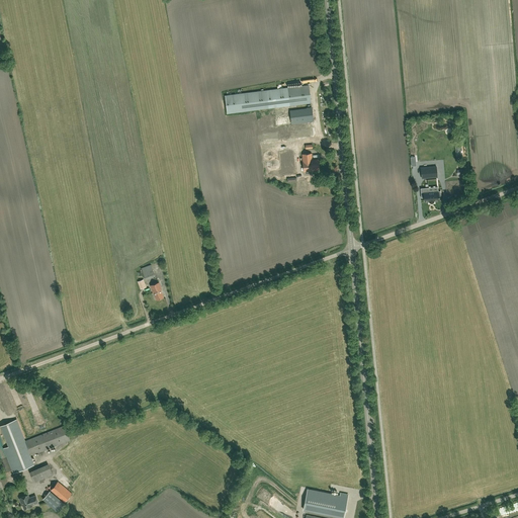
[(228,113),(312,103),(310,85),(226,95),(228,113)]
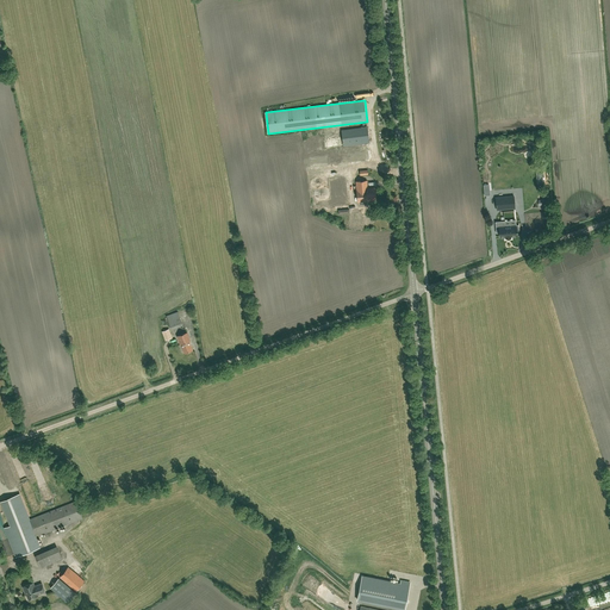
[(342,130),(343,145),(369,143),(367,128),(342,130)]
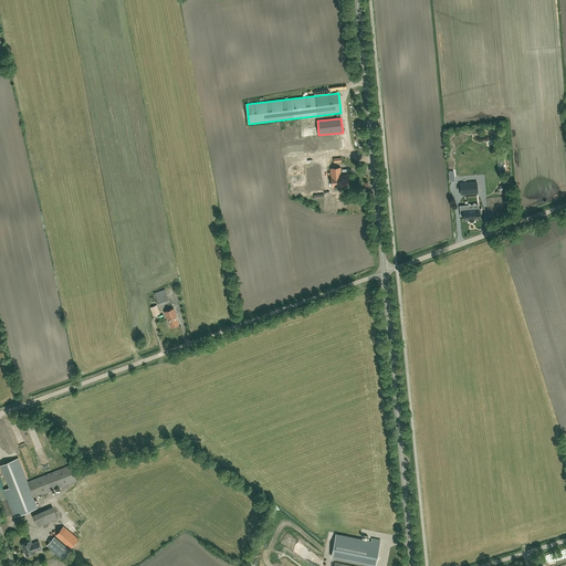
[(345,139),(285,146),(286,158),(320,155),(320,154),(328,153),(335,152),(335,147),(338,146),(338,150),(346,150),(345,139)]
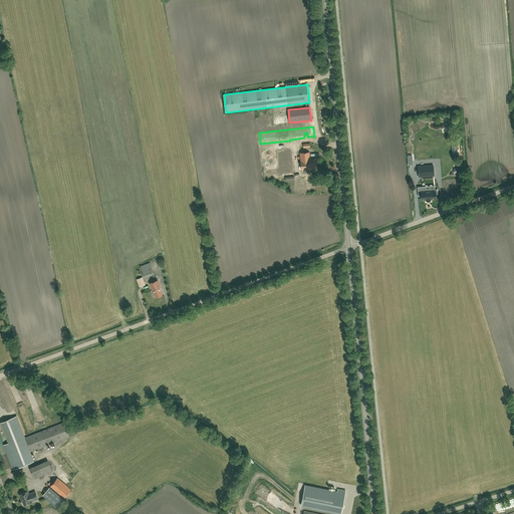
[(264,151),(265,175),(295,173),(293,150),(264,151)]
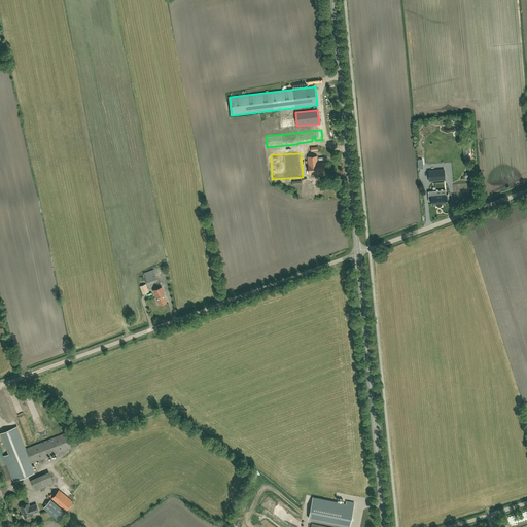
[(317,163),(317,162),(317,155),(307,156),(309,175),(325,173),(324,163),(317,163)]
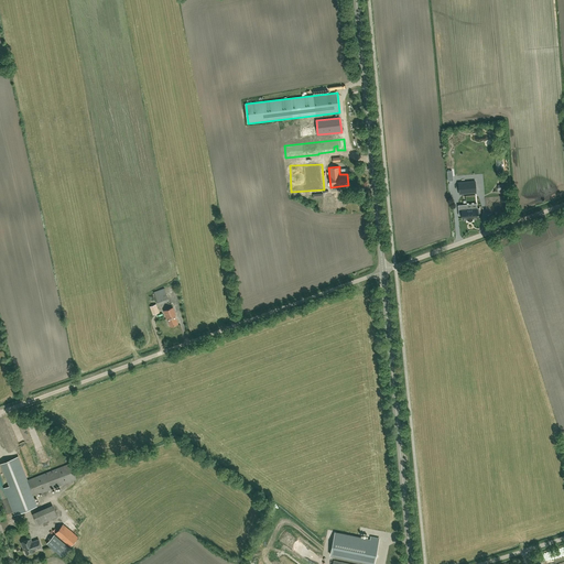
[(458,183),(459,194),(476,193),(475,182),(458,183)]
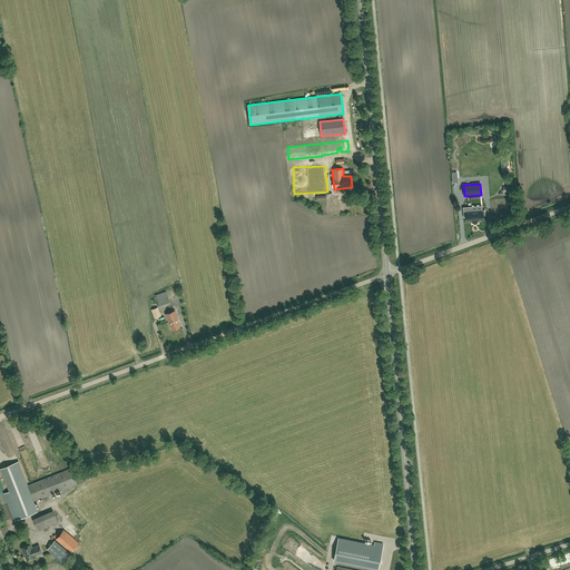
[(330,214),(338,214),(338,198),(330,198),(330,214)]
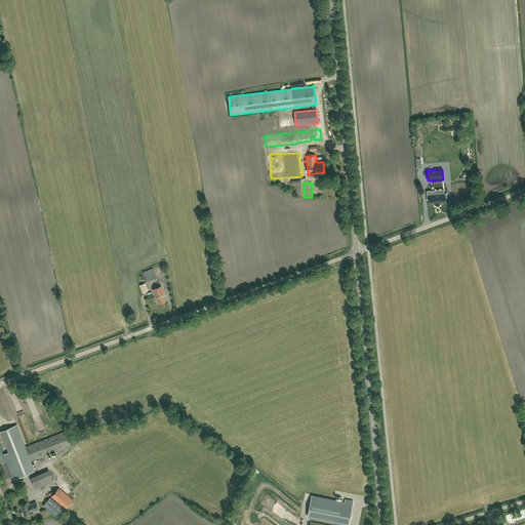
[(445,199),(447,198),(446,193),(444,194),(435,194),(435,190),(426,191),(427,201),(430,200),(431,204),(435,204),(435,205),(440,205),(439,203),(445,203),(445,199)]
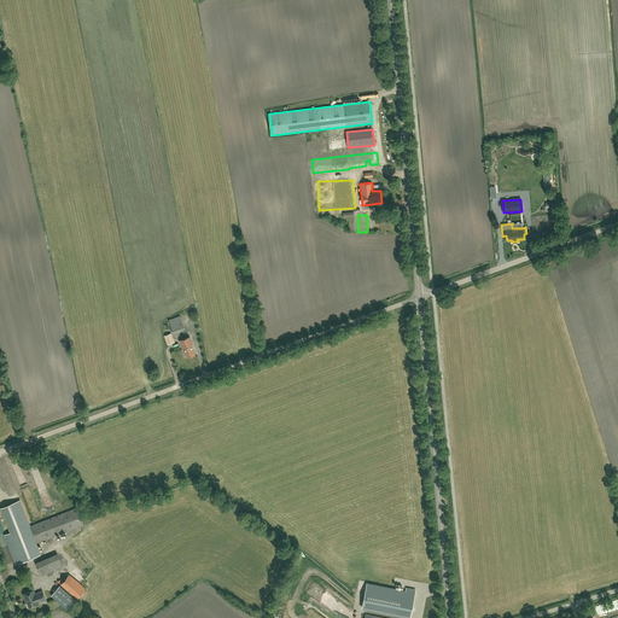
[(173,333),(185,330),(180,316),(168,320),(173,333)]
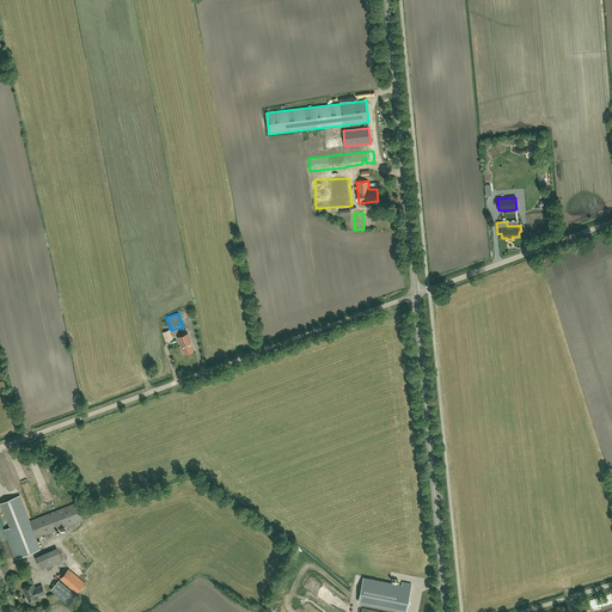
[(166,342),(172,340),(170,330),(163,332),(166,342)]
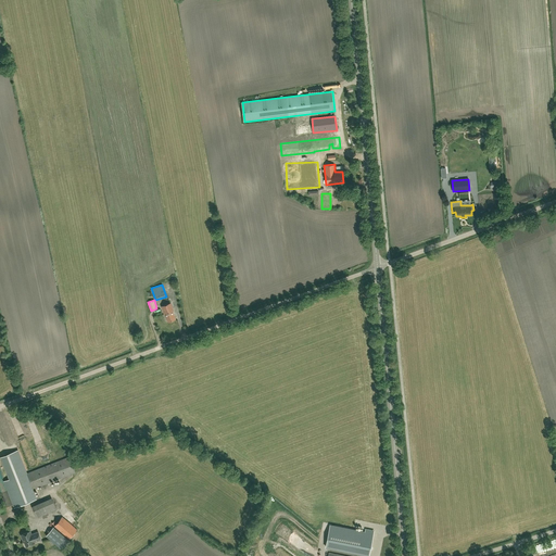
[(164,314),(165,314),(173,311),(174,311),(171,303),(162,306),(164,314)]
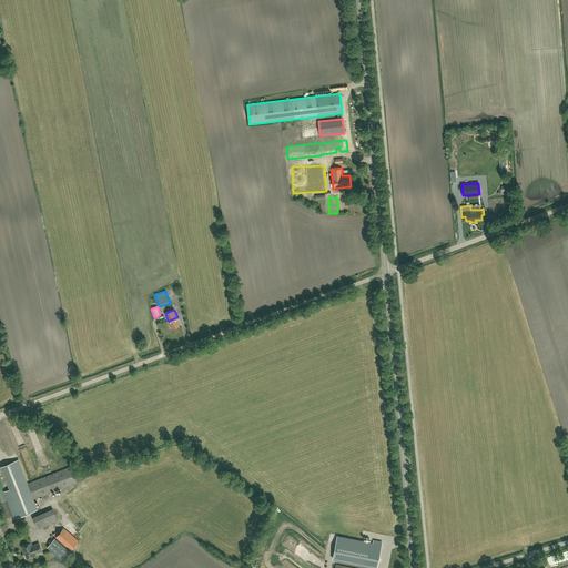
[(172,328),(179,326),(176,317),(169,321),(172,328)]
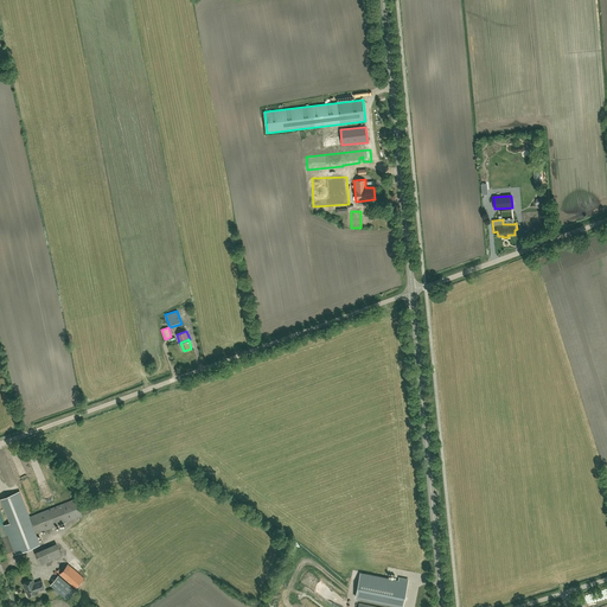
[(180,344),(168,349),(172,355),(183,349),(180,344)]
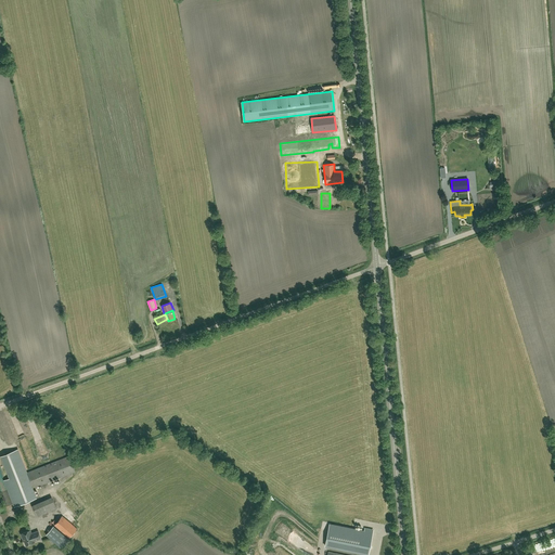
[(3,427),(8,442),(13,441),(10,426),(3,427)]
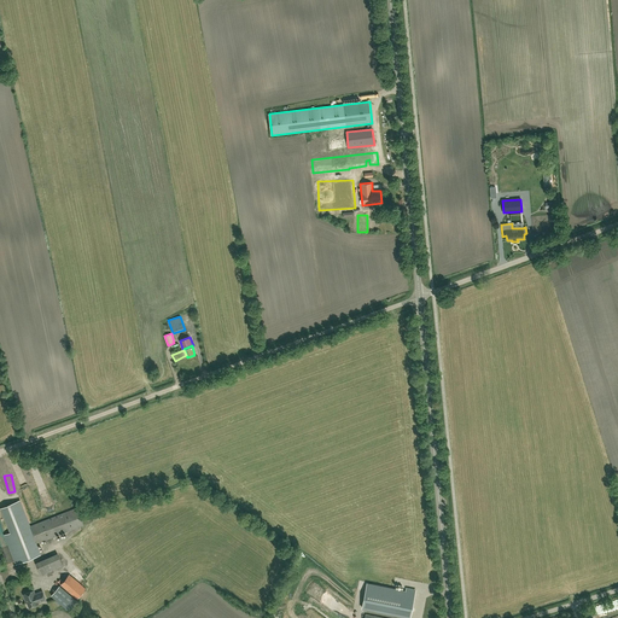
[(11,532),(5,535),(17,564),(40,555),(29,526),(19,501),(1,508),(11,532)]
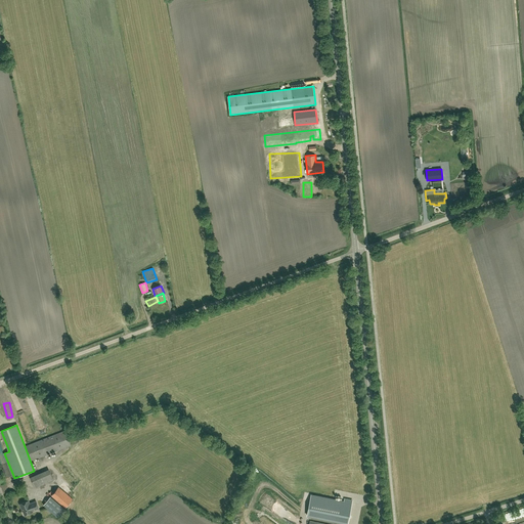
[(32,462),(71,446),(64,431),(26,446),(32,462)]
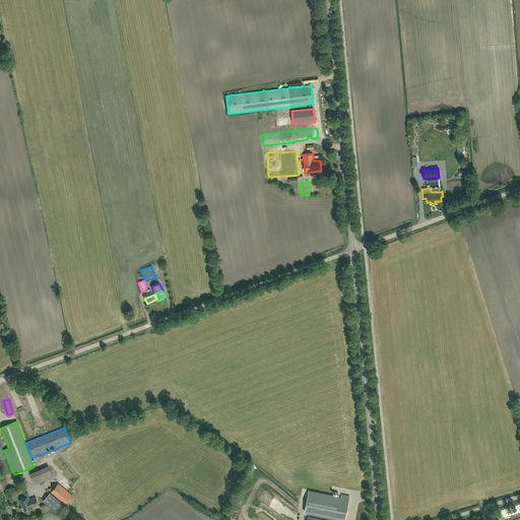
[(36,484),(54,477),(51,466),(31,472),(36,484)]
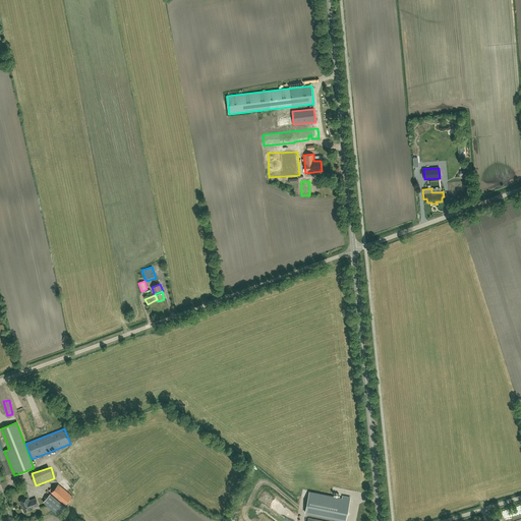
[(65,505),(72,497),(58,484),(51,493),(65,505)]
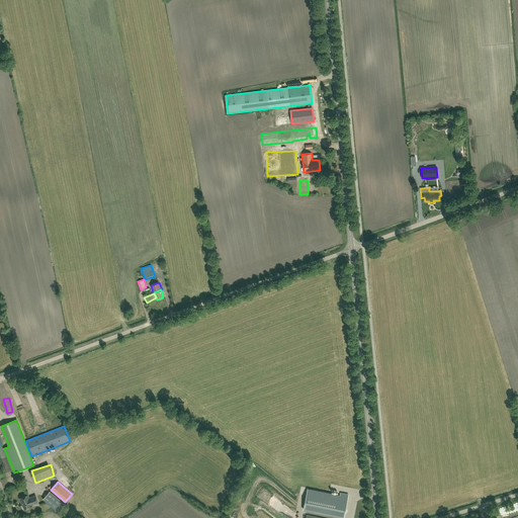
[(340,493),(340,496),(308,489),(304,509),(343,517),(348,495),(340,493)]
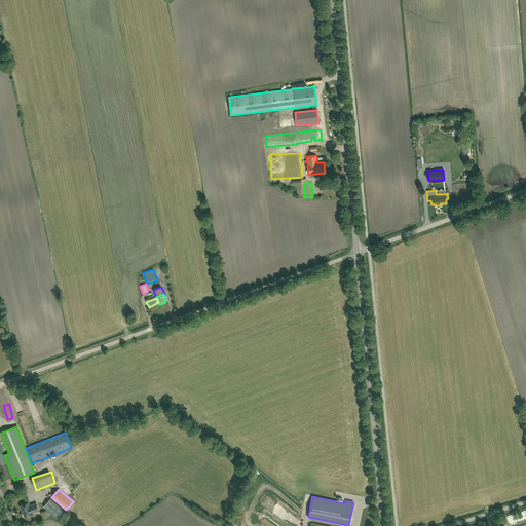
[(43,506),(60,520),(67,513),(50,498),(43,506)]
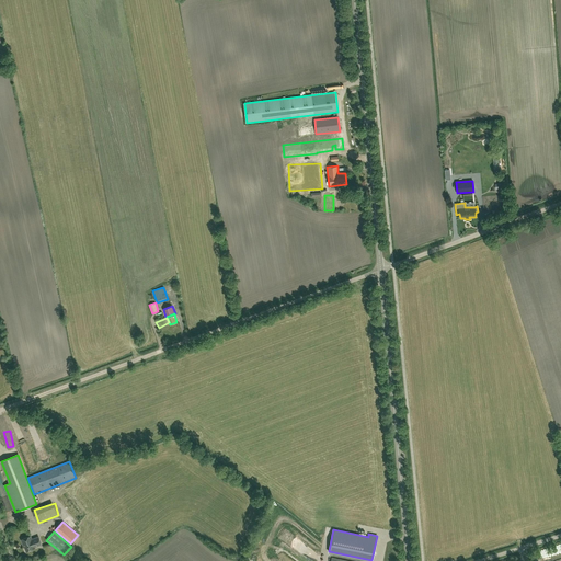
[(25,544),(29,550),(36,548),(35,546),(36,545),(37,546),(42,545),(38,537),(32,539),(31,536),(21,539),(23,545),(25,544)]
